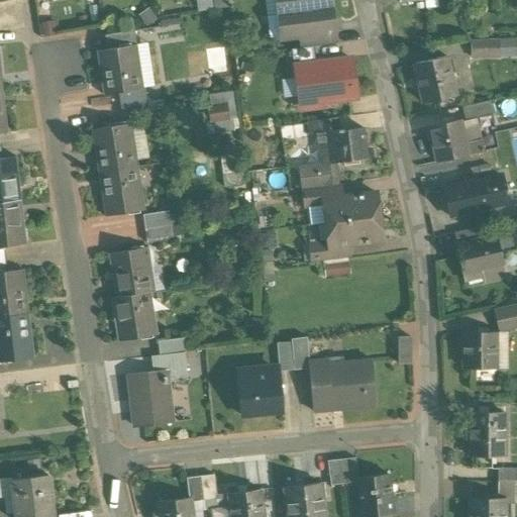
[(228,0),(214,0),(215,9),(229,7),(228,0)]
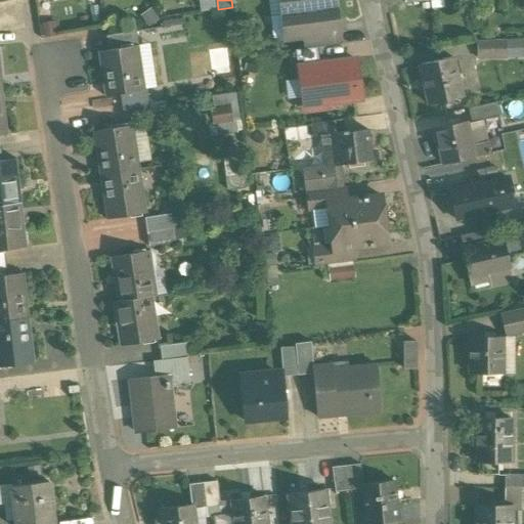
[(281,0),(284,14),(336,8),(334,0),(281,0)]
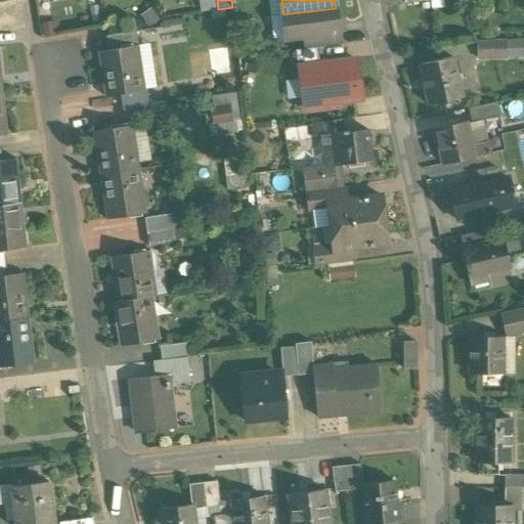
[(336,8),(284,14),(287,40),(303,38),(339,34),(336,8)]
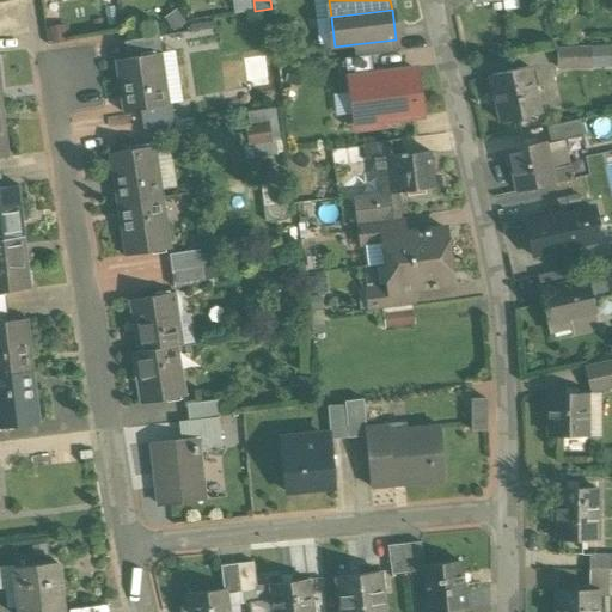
[(159,37),(123,43),(127,60),(161,54),(159,37)]
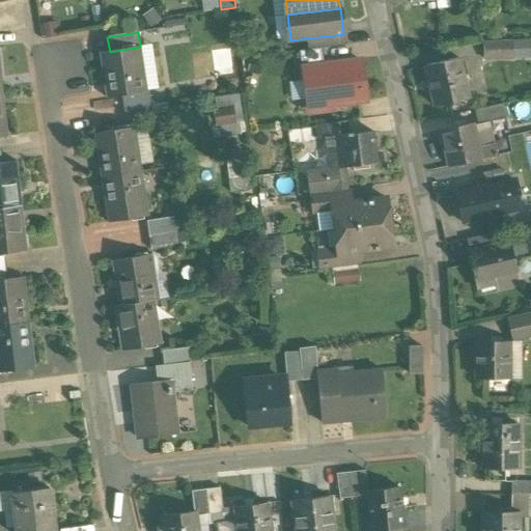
[(343,34),(307,38),(309,50),(320,49),(344,46),(343,34)]
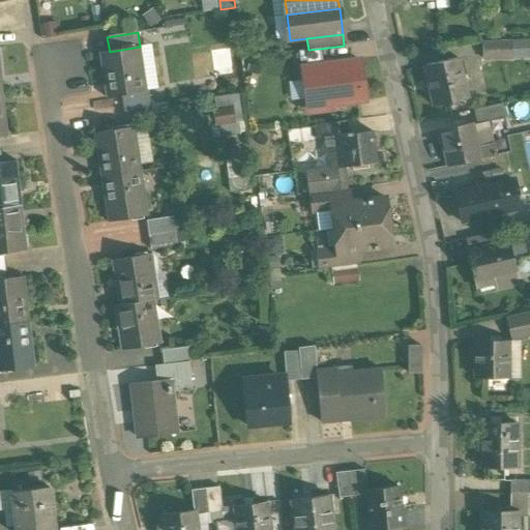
[(512,42),(482,43),(483,59),(513,58),(512,42)]
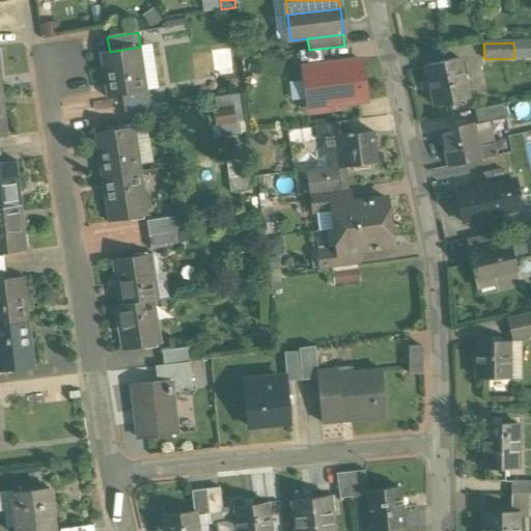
[(110,52),(100,54),(106,99),(121,96),(147,92),(147,91),(140,47),(110,52)]
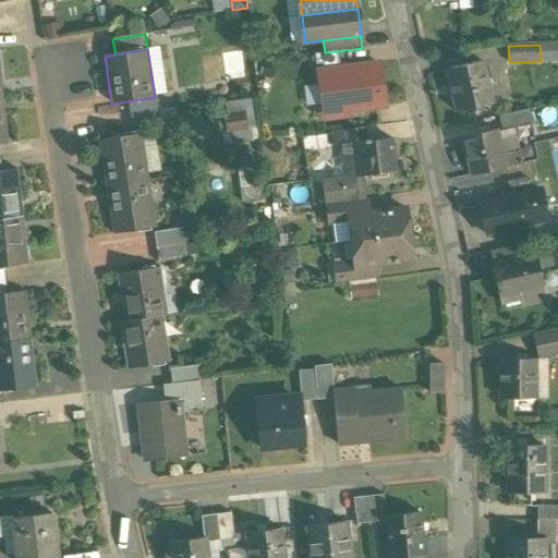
[(339,69),(337,51),(325,52),(314,55),(316,72),(323,71),(339,69)]
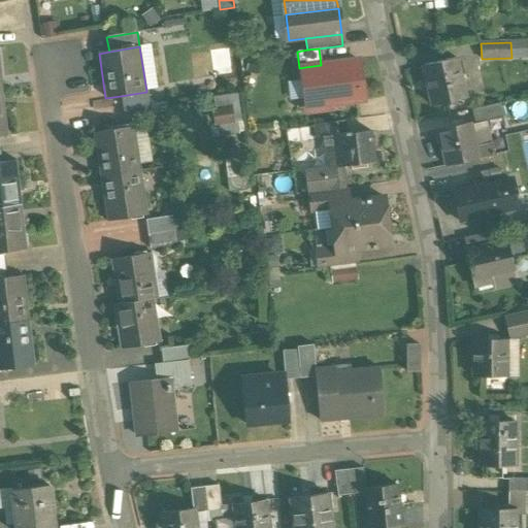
[(456,58),(425,65),(434,106),(465,99),(456,58)]
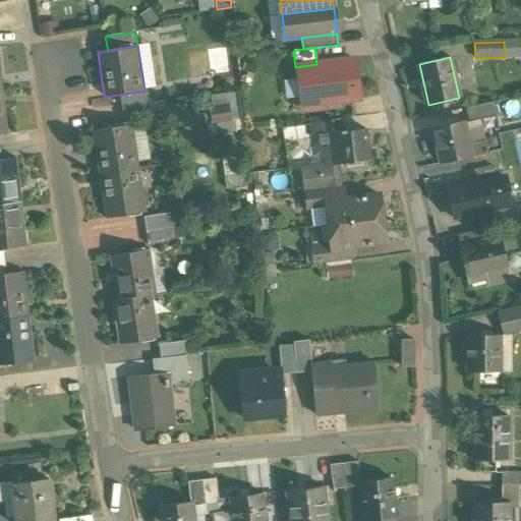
[(301,66),(306,110),(357,103),(352,60),(316,64),(301,66)]
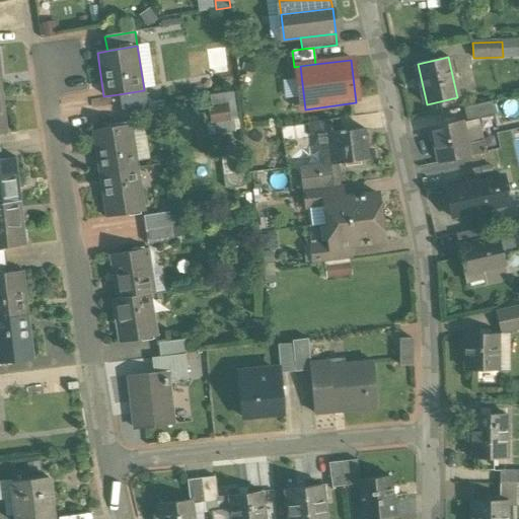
[(144,90),(119,94),(122,108),(147,103),(145,89),(144,89),(144,90)]
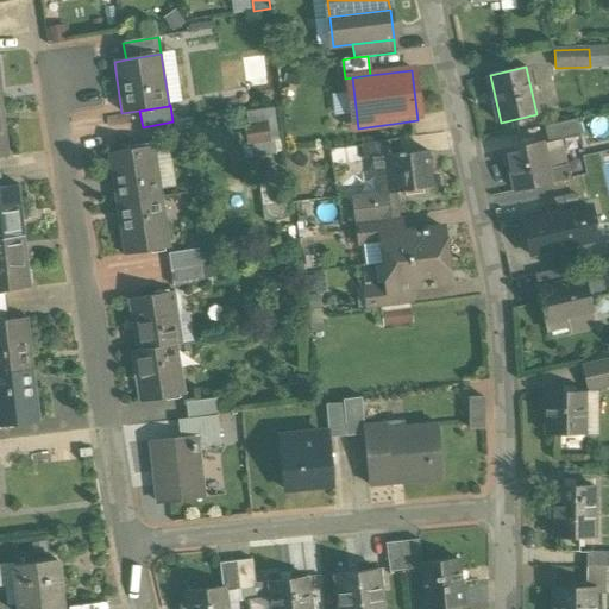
[(276,107),(245,110),(249,142),(278,138),(276,107)]
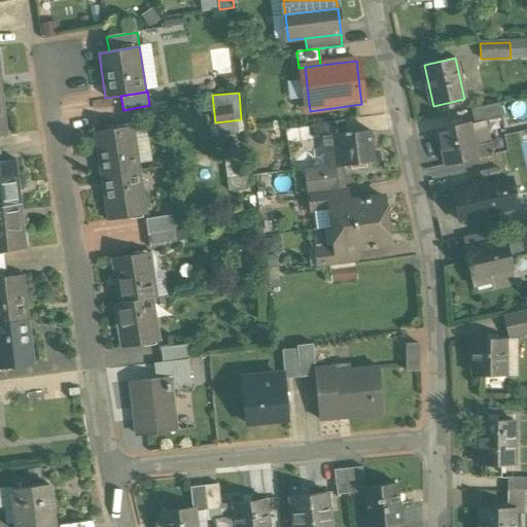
[(499,103),(471,109),(475,125),(502,117),(499,103)]
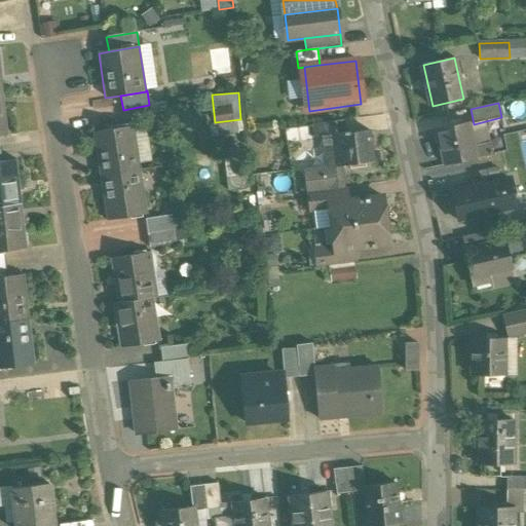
[(149,105),(123,110),(125,123),(152,118),(149,105)]
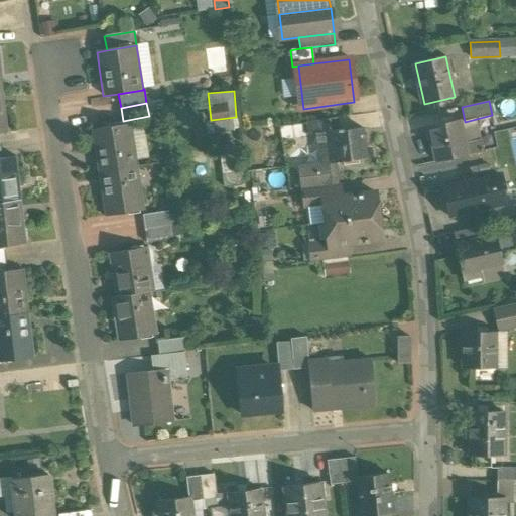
[(338,118),(314,120),(316,134),(330,133),(330,131),(339,130),(338,118)]
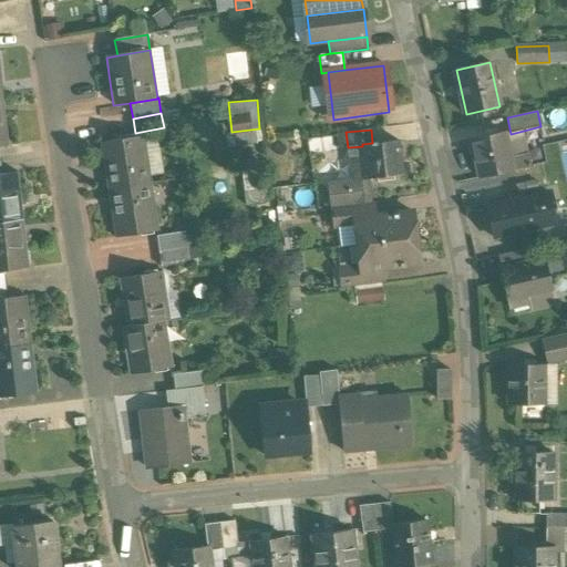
[(505,133),(473,140),(482,178),(514,171),(511,158),(505,133)]
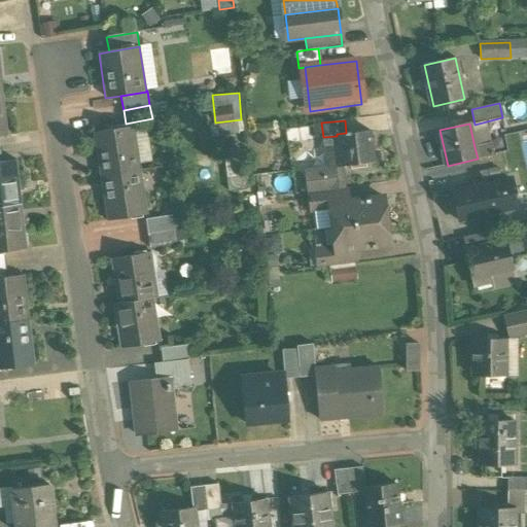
[(134,127),(94,133),(100,176),(140,170),(134,127)]
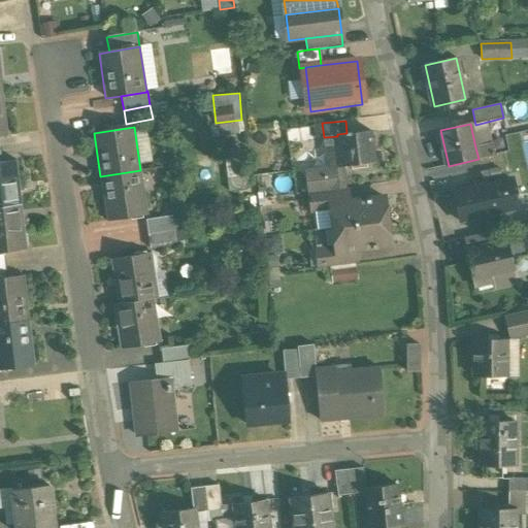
[(351,133),(350,132),(347,133),(337,134),(337,136),(338,147),(341,167),(343,167),(375,163),(371,131),(351,133)]
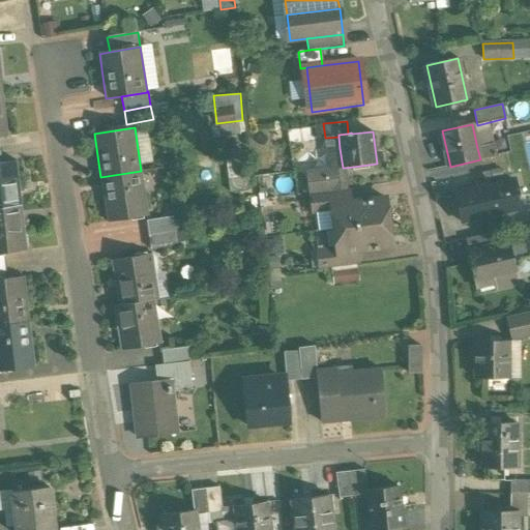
[(495,144),(477,148),(480,159),(498,155),(495,144)]
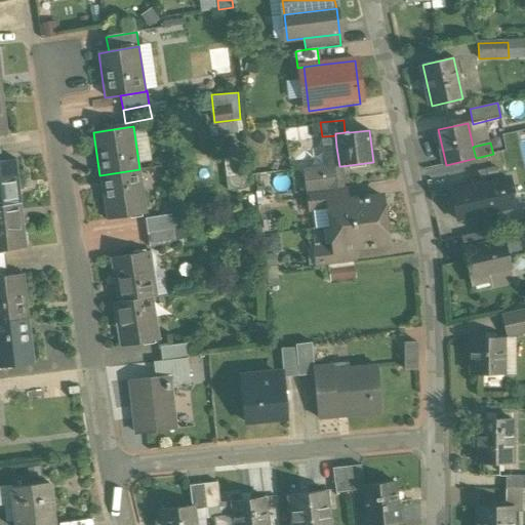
[(336,147),(325,149),(327,167),(339,166),(336,147)]
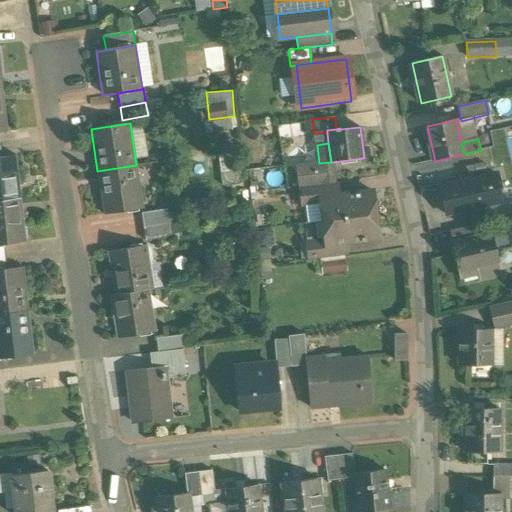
[(1,157),(0,157),(0,201),(19,199),(14,158),(16,157),(16,155),(1,157)]
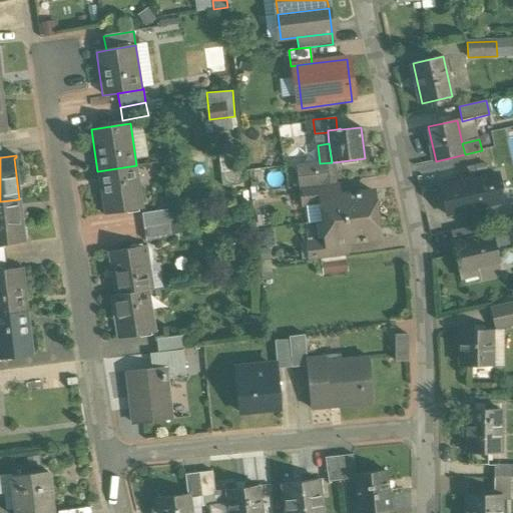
[(320,163),(298,166),(298,167),(299,167),(301,186),(300,186),(300,187),(302,187),(337,183),(337,182),(334,162),(332,162),(320,163)]
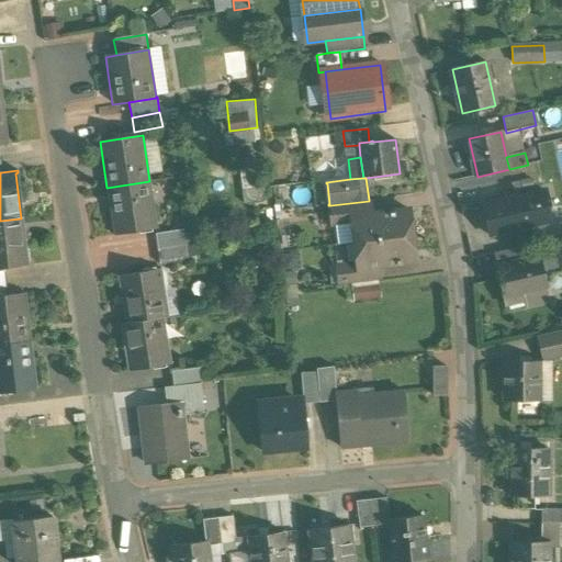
[(149,181),(107,188),(114,235),(157,228),(149,181)]
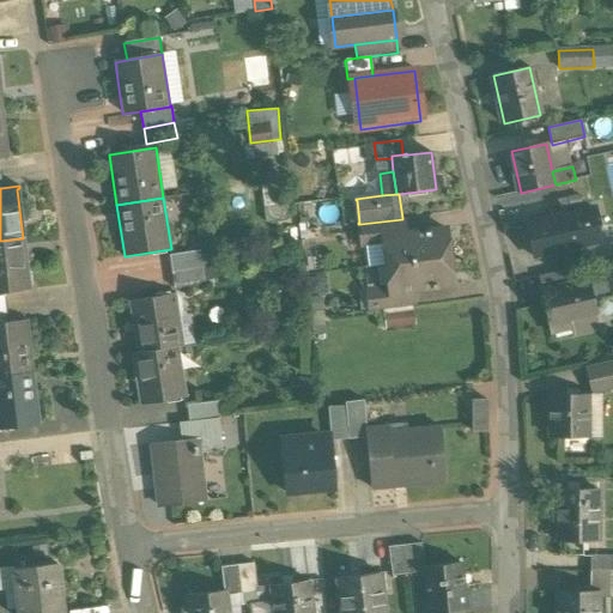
[(593,208),(548,218),(557,253),(601,243),(593,208)]
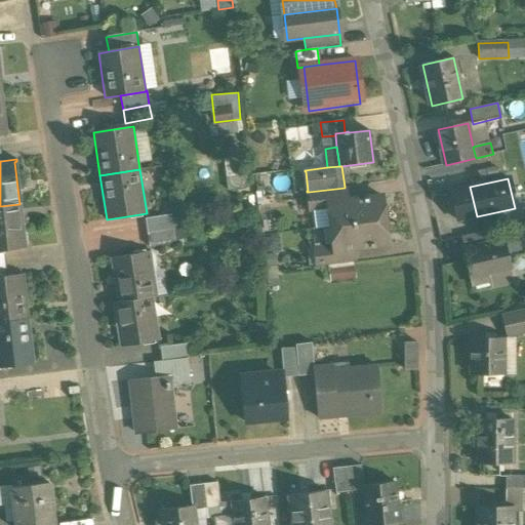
[(470,187),(451,191),(458,221),(477,217),(477,216),(470,187)]
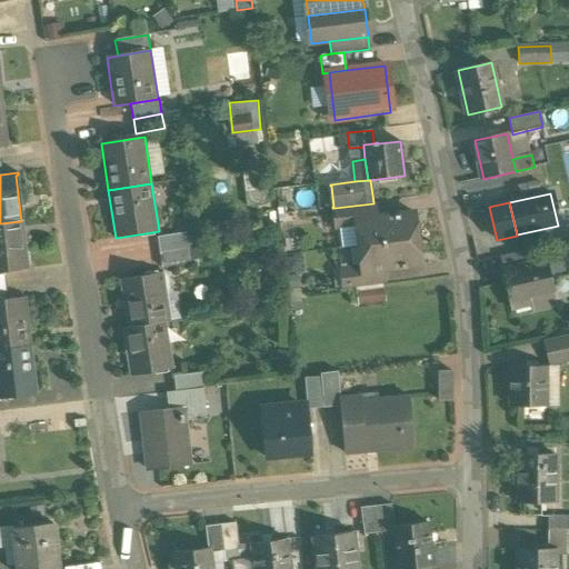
[(373,203),(335,208),(338,229),(358,227),(357,220),(376,218),(376,217),(373,203)]
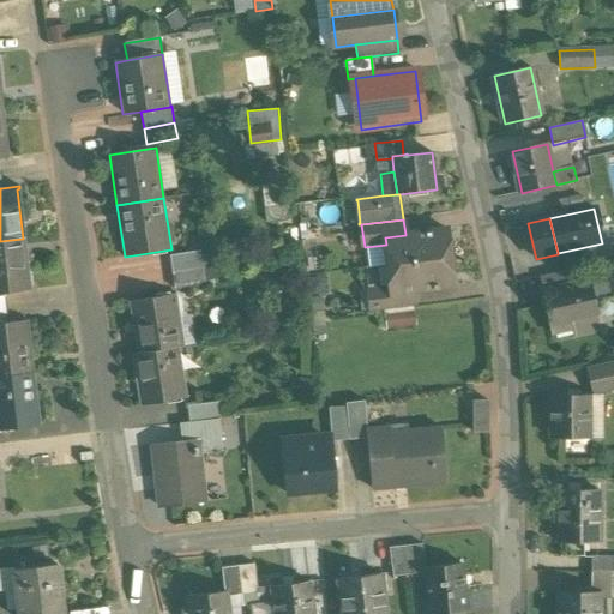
[(447,229),(405,234),(405,235),(385,238),(386,245),(389,265),(451,258),(447,229)]
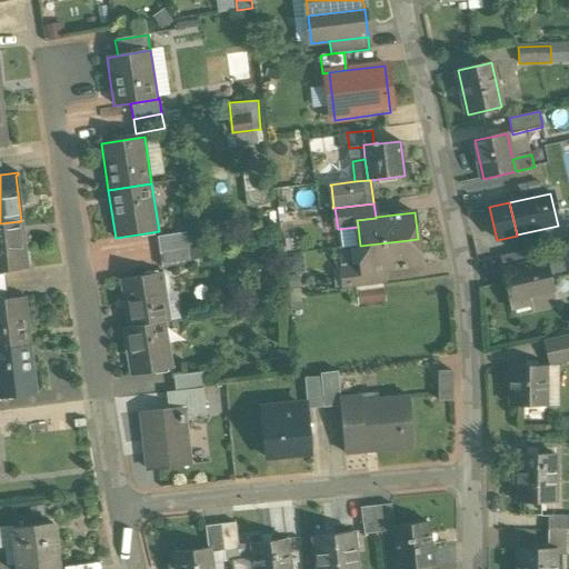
[(21,221),(0,223),(0,271),(6,271),(29,269),(29,267),(26,267),(21,221)]
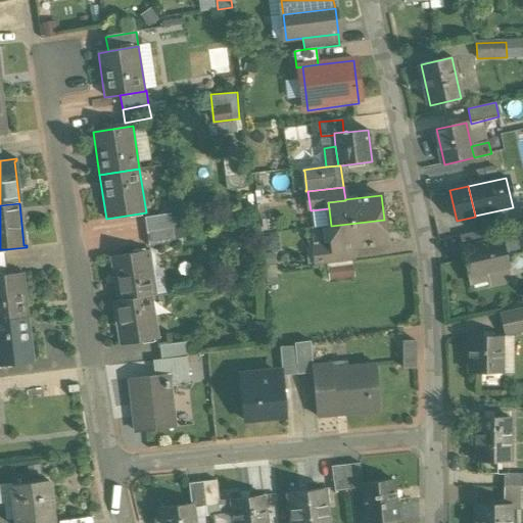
[(171,214),(145,218),(147,232),(174,228),(171,214)]
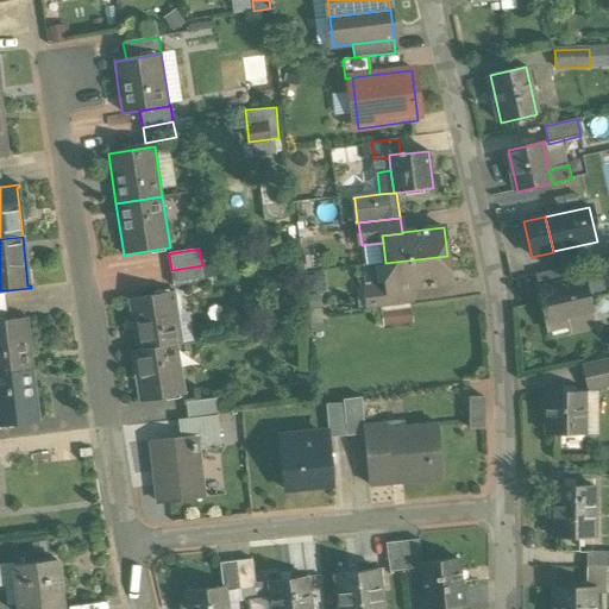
[(447,256),(385,263),(388,284),(389,292),(409,289),(451,283),(447,256)]
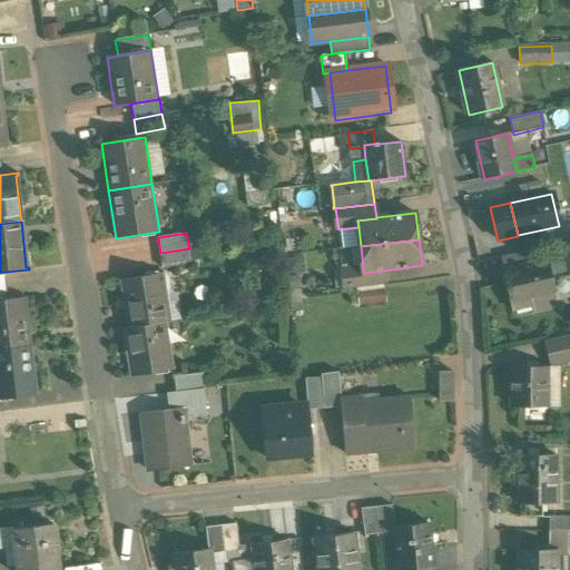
[(189,248),(160,253),(163,267),(192,263),(189,248)]
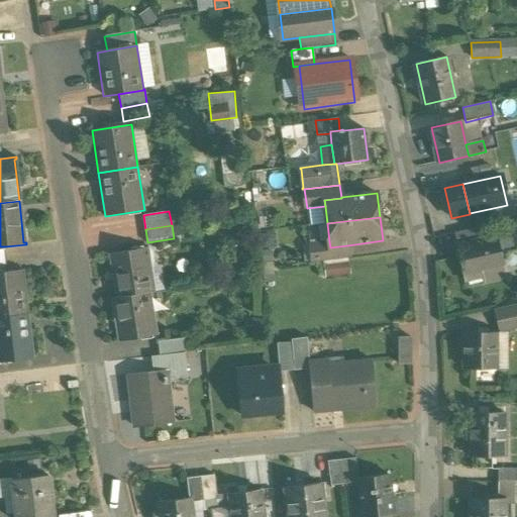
[(475,229),(455,233),(457,245),(478,240),(475,229)]
